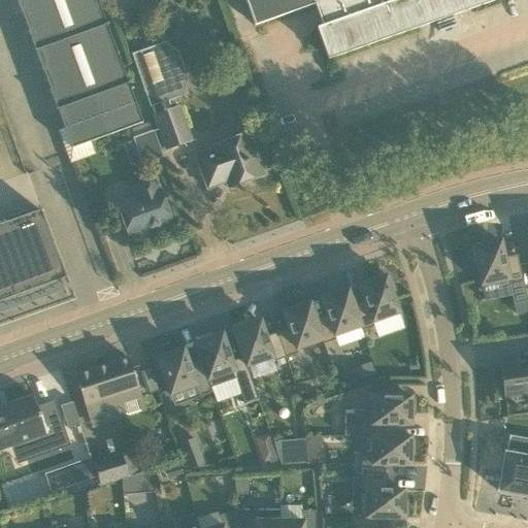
[(17,0),(33,44),(103,19),(97,0),(17,0)]
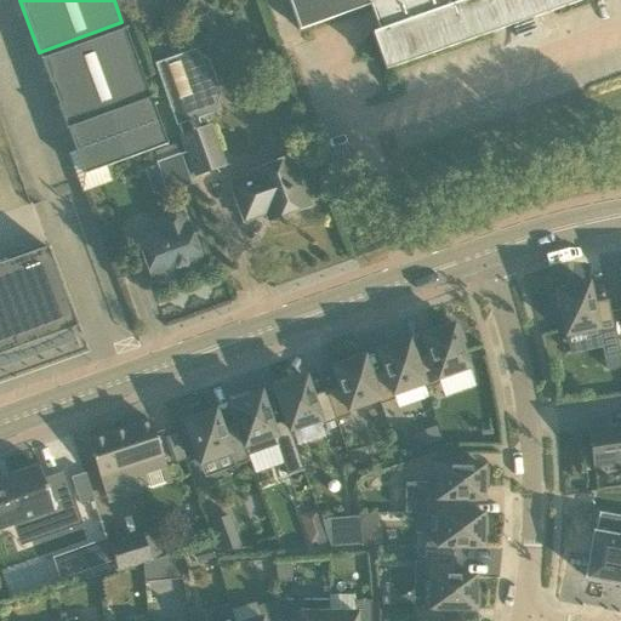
[(512,26),(516,38),(537,30),(533,18),(585,0),(288,0),(300,30),(370,6),(380,32),(372,34),(386,70),(512,26)]
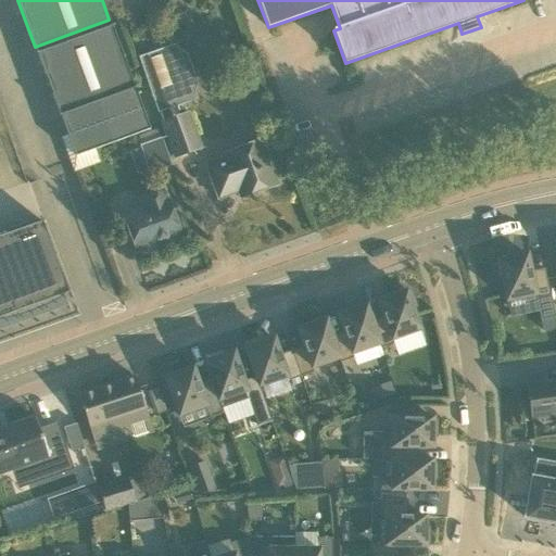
[(55,101),(129,74),(109,20),(35,47),(37,52),(35,53),(35,54),(38,53),(55,101)]
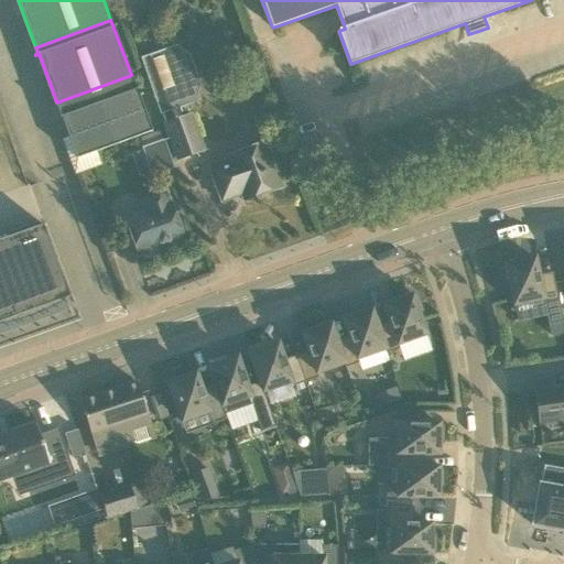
[(188,116),(185,106),(191,104),(171,47),(142,58),(166,125),(164,125),(177,162),(205,152),(192,115),(188,116)]
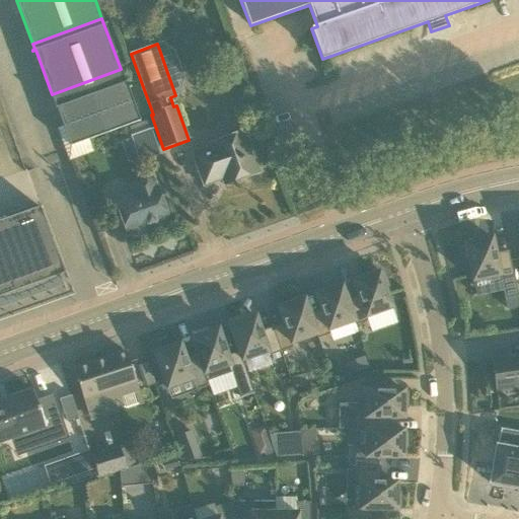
[(121,69),(52,94),(56,106),(54,107),(54,108),(56,107),(70,146),(140,121),(121,69)]
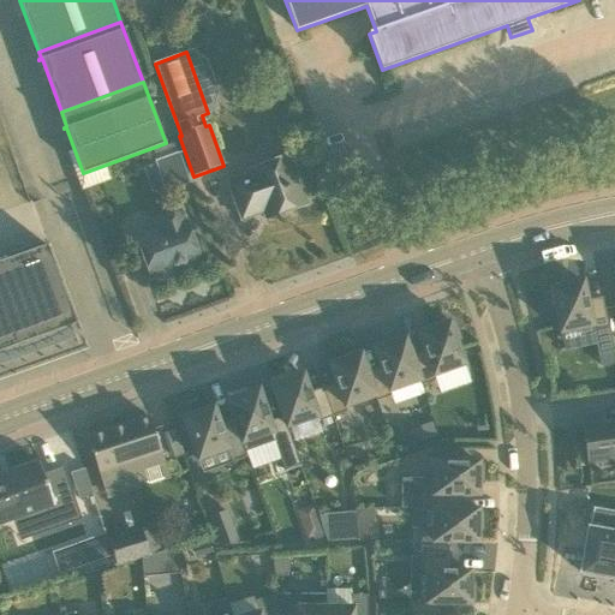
[(166,192),(190,184),(179,153),(177,153),(156,160),(154,161),(166,192)]
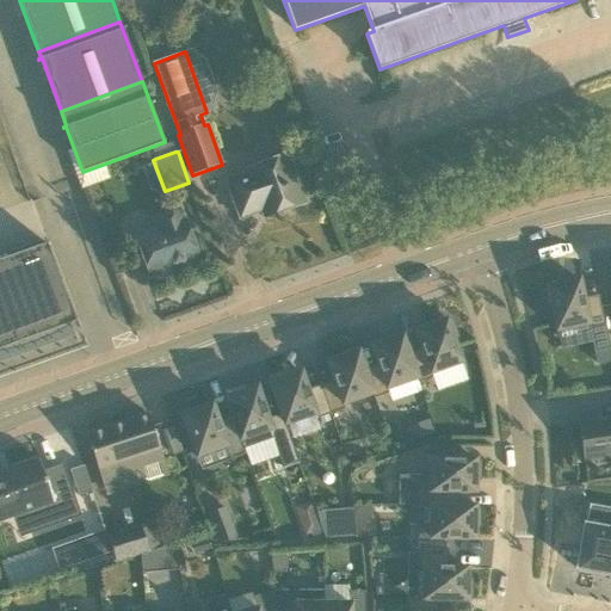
[(264,218),(306,204),(288,155),(247,170),(248,173),(226,181),(240,220),(261,211),(264,218)]
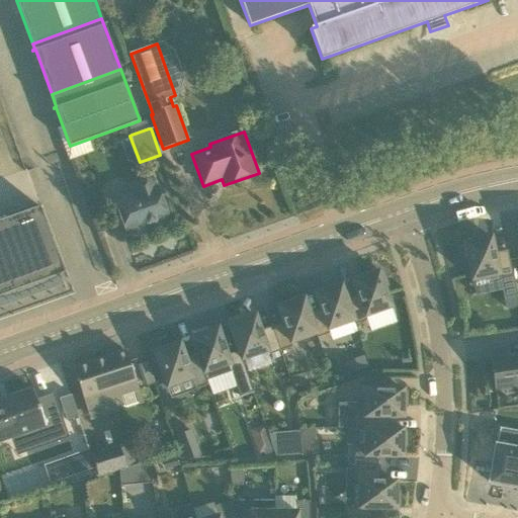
[(168,221),(169,221),(157,186),(156,186),(153,179),(131,187),(133,194),(114,201),(126,236),(147,229),(145,223),(166,216),(168,221)]
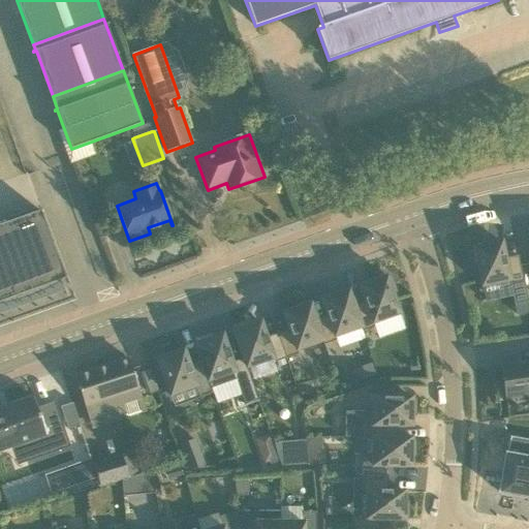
[(40,211),(36,212),(0,224),(0,304),(2,305),(11,303),(20,300),(28,298),(36,293),(44,290),(53,286),(60,281),(60,280),(65,278),(40,211)]
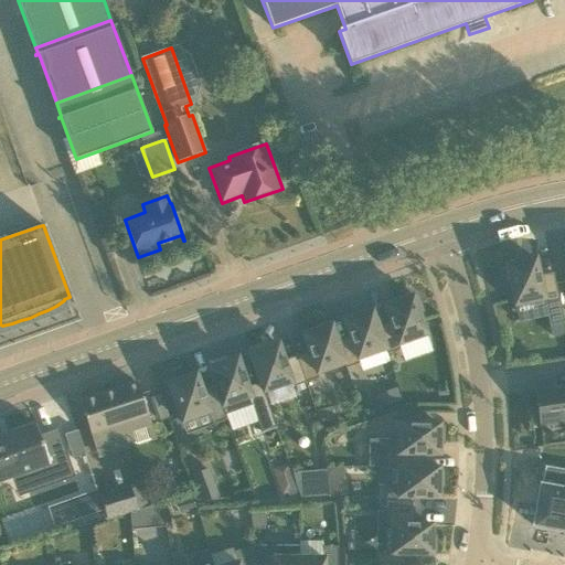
[(554,274),(540,277),(535,259),(524,262),(523,257),(508,260),(509,265),(505,266),(507,268),(502,269),(505,285),(510,284),(514,306),(543,299),(544,304),(560,301),(554,274)]
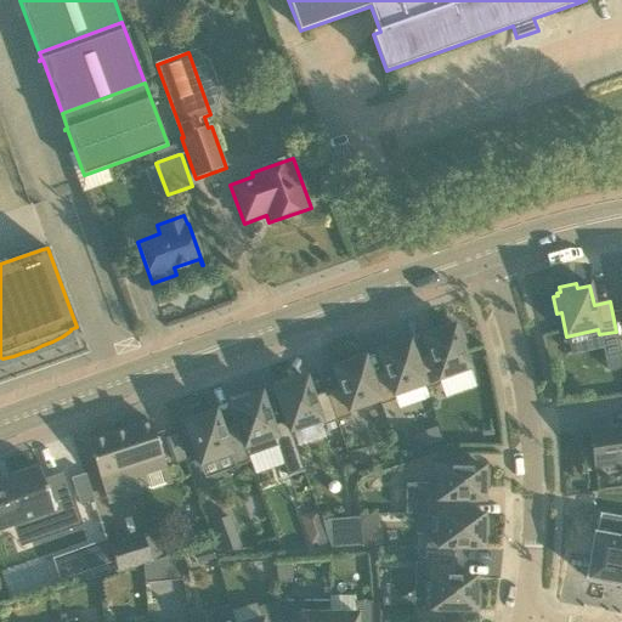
[(430,356),(416,361),(424,385),(425,390),(427,390),(440,385),(439,379),(465,371),(469,369),(462,346),(465,344),(461,328),(456,329),(454,327),(452,328),(451,323),(434,328),(435,333),(423,338),(430,356)]
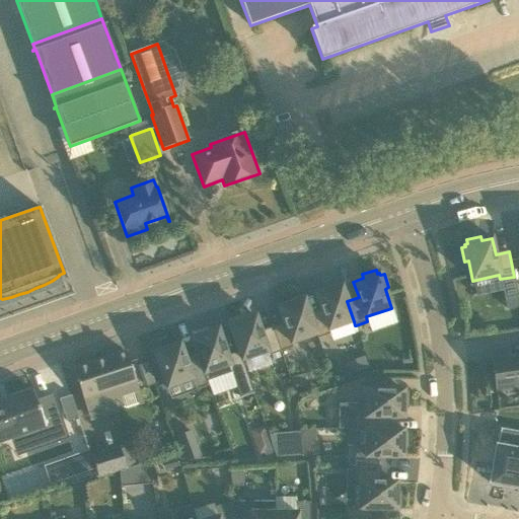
[(0,306),(62,284),(59,276),(52,281),(44,285),(35,288),(27,292),(19,294),(11,297),(2,299),(0,298),(0,306)]
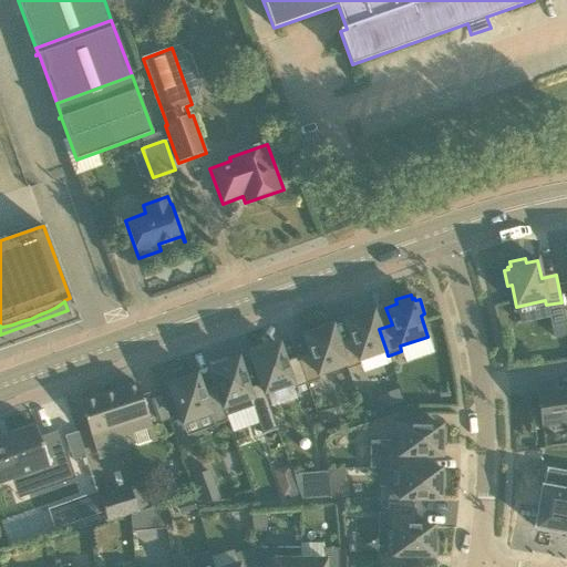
[(338,343),(346,366),(347,370),(360,366),(359,360),(387,351),(379,329),(373,312),(371,313),(369,309),(354,313),(356,318),(344,322),(351,339),(338,343)]
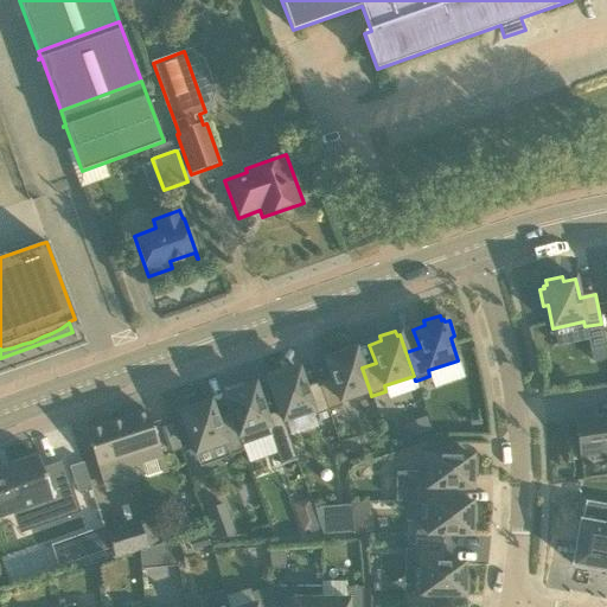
[(370,391),(362,368),(356,350),(353,351),(351,346),(336,351),(337,356),(325,360),(332,378),(317,384),(318,384),(327,411),(343,407),(340,402),(370,391)]
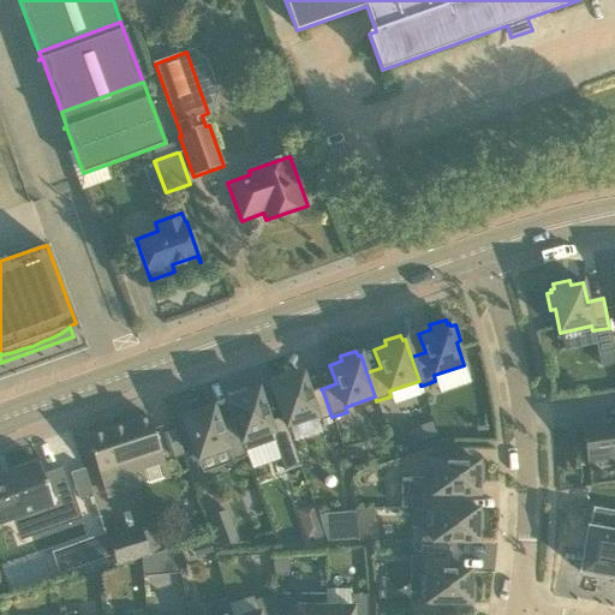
[(272,386),(282,417),(286,427),(316,416),(318,422),(332,417),(322,389),(321,389),(309,393),(303,375),(291,378),(288,374),(273,380),(274,384),(272,386)]
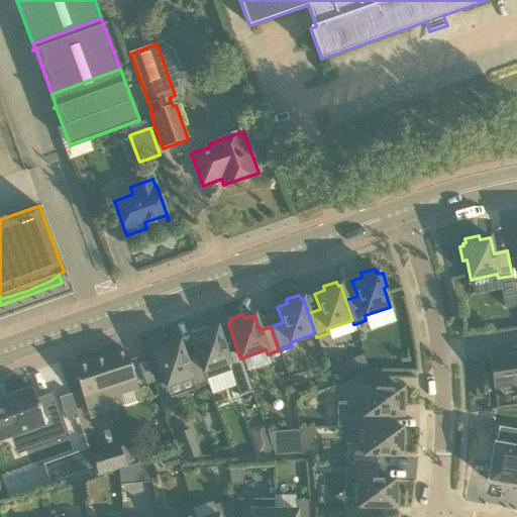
[(197,353),(206,380),(230,371),(239,396),(252,391),(240,358),(237,350),(226,355),(217,328),(207,331),(205,327),(192,332),(193,336),(191,337),(197,353)]
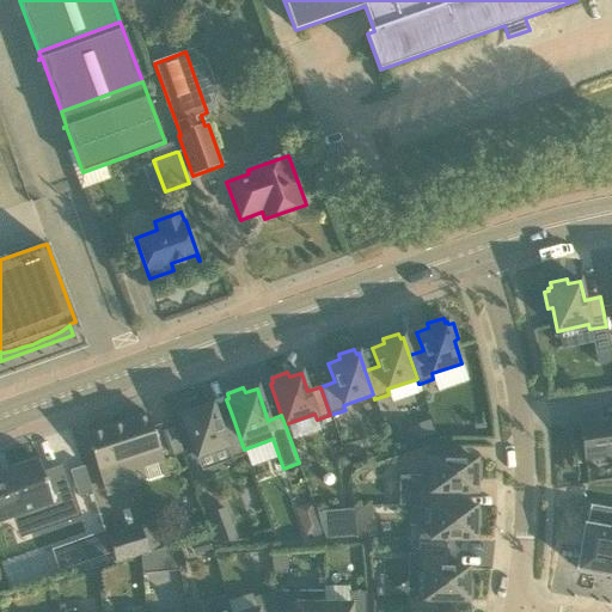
[(231,460),(246,456),(244,450),(233,418),(219,423),(212,405),(200,410),(199,405),(183,411),(184,416),(182,416),(196,458),(226,447),(231,460)]
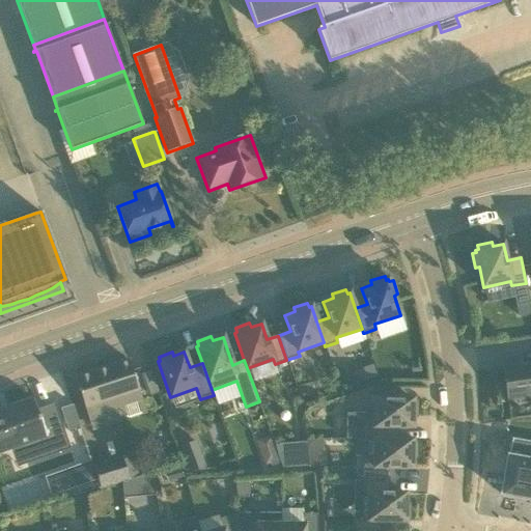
[(358,382),(379,375),(370,354),(351,361),(358,382)]
